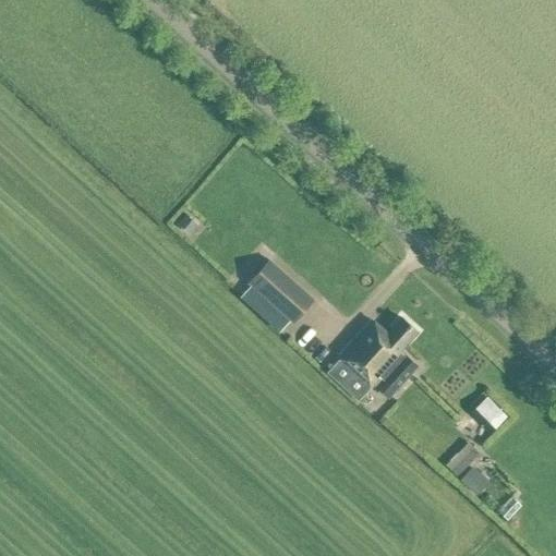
[(178,225),(190,234),(197,225),(185,216),(178,225)]
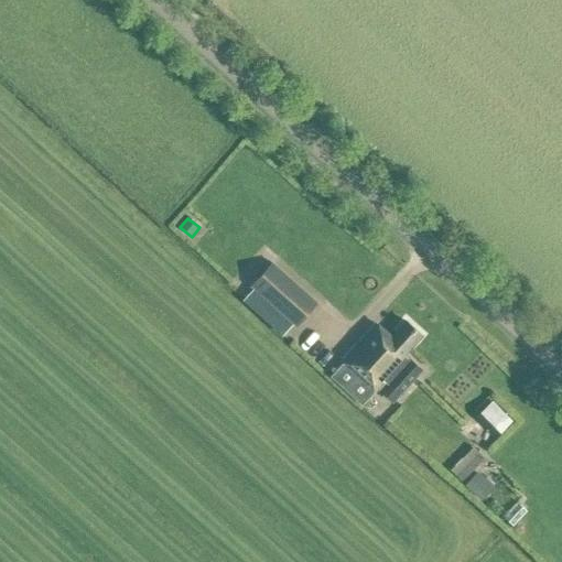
[(296,328),(319,303),(272,262),(251,288),(254,290),(242,301),(284,337),(294,326),(296,328)]
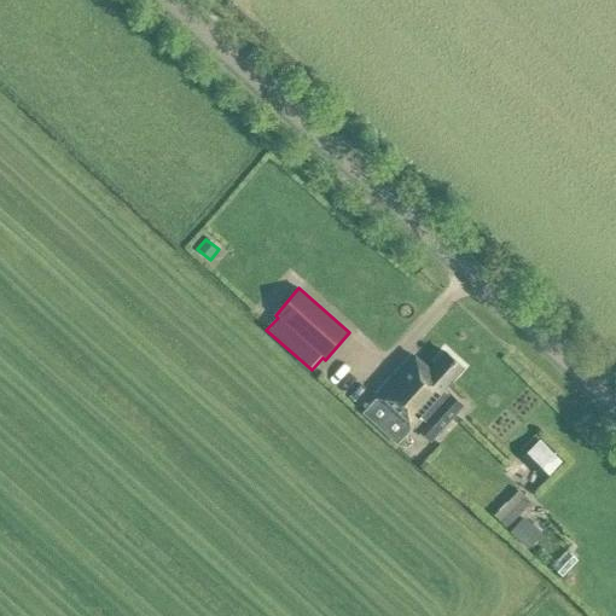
[(447,390),(466,368),(446,350),(430,368),(413,354),(375,397),(413,433),(449,391),(447,390)]
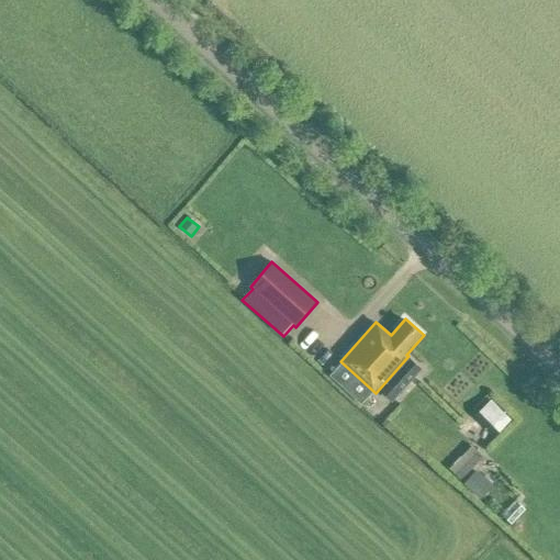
[(495,435),(518,416),(497,392),(476,412),(495,435)]
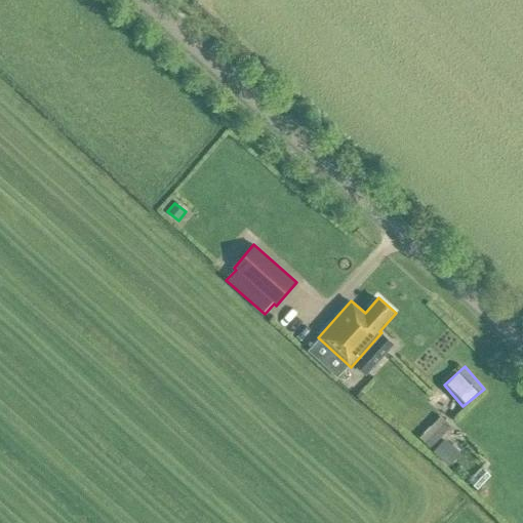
[(452,428),(442,417),(421,439),(432,449),(452,428)]
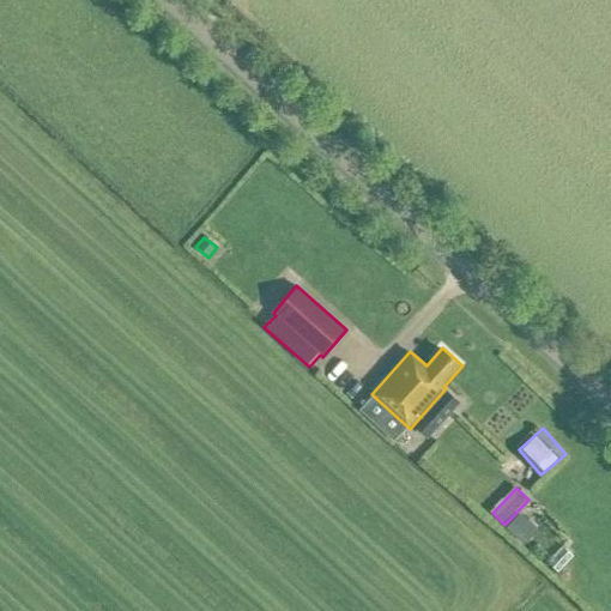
[(507,526),(526,544),(540,528),(521,510),(507,526)]
